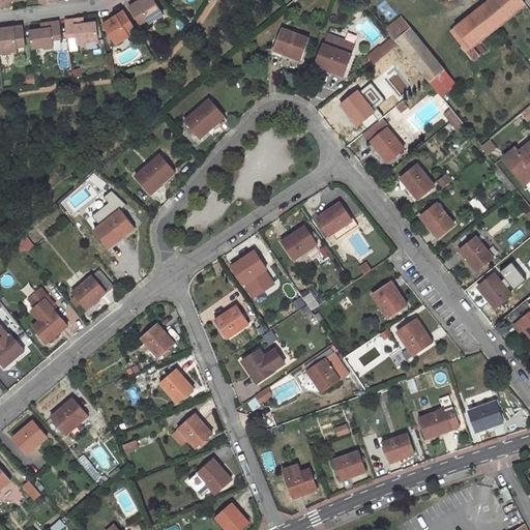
[(0,0),(0,9),(7,9),(6,3),(11,3),(23,1),(22,0),(0,0)]
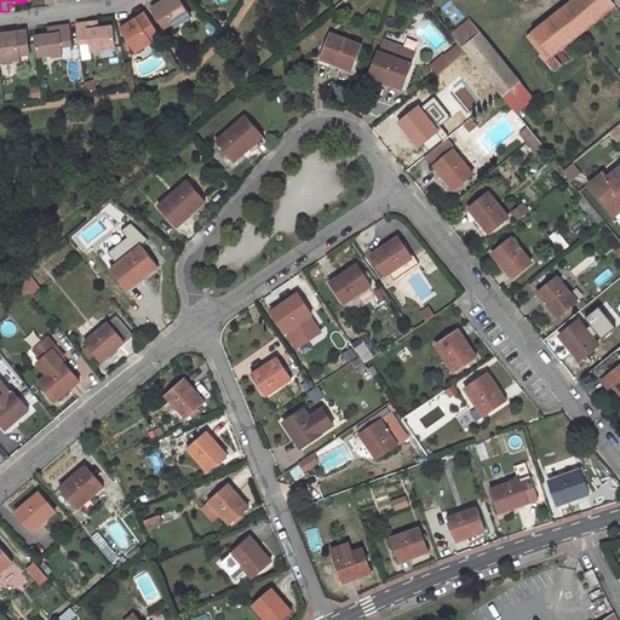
[(179,0),(165,0),(151,9),(165,28),(173,23),(176,27),(191,17),(179,0)]
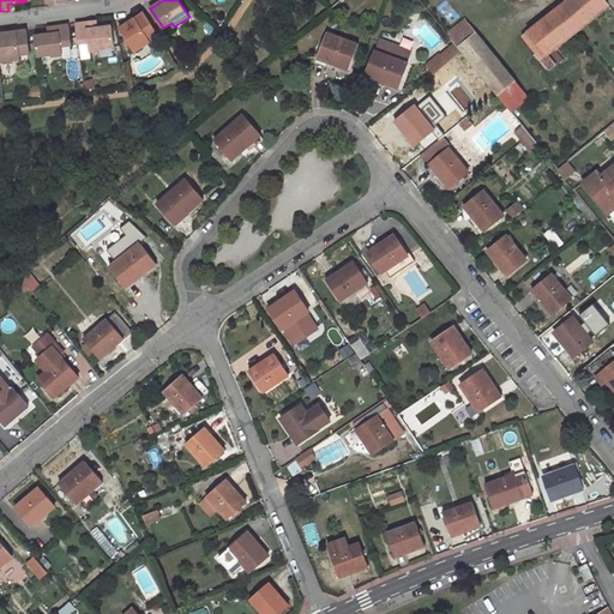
[(583,0),(567,0),(542,20),(561,44),(596,16),(583,0)]
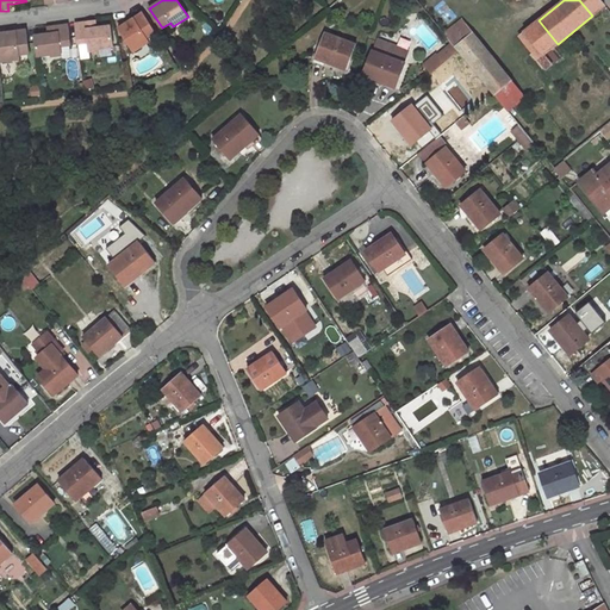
[(599,0),(579,0),(592,16),(604,5),(599,0)]
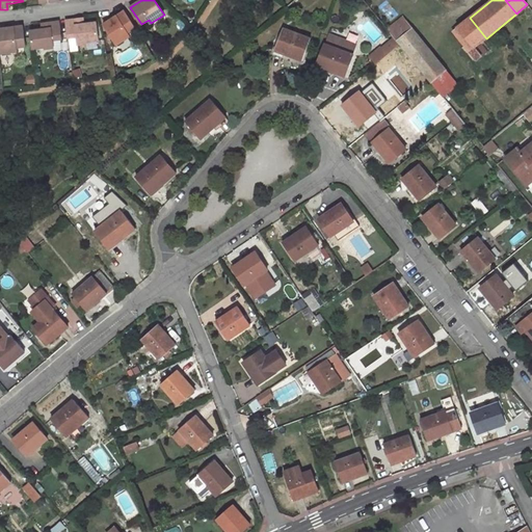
[(104,26),(117,47),(131,37),(128,34),(135,29),(125,12),(104,26)]
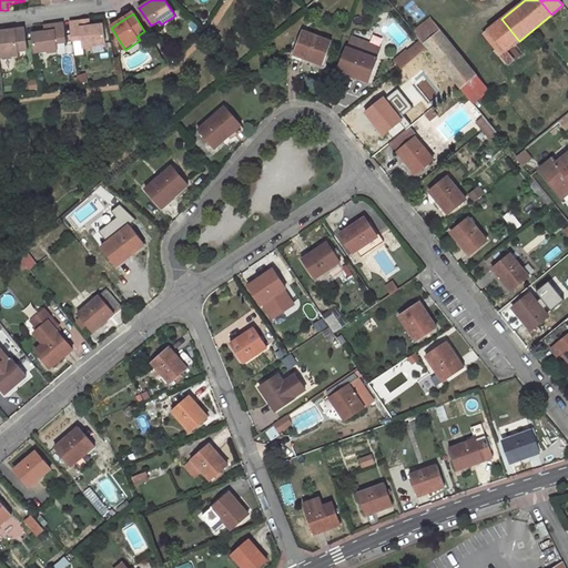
[(477,75),(430,18),(414,30),(462,88),(477,75)]
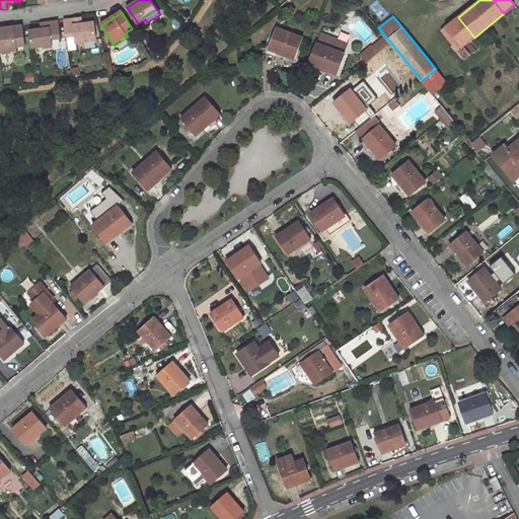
[(474,38),(458,17),(442,30),(464,59),(469,54),(463,46),(474,38)]
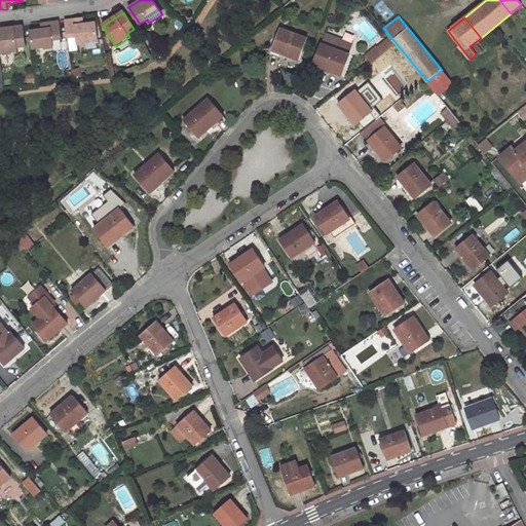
[(83,26),(78,26),(78,21),(65,22),(67,40),(76,39),(77,44),(99,41),(96,24),(83,26)]
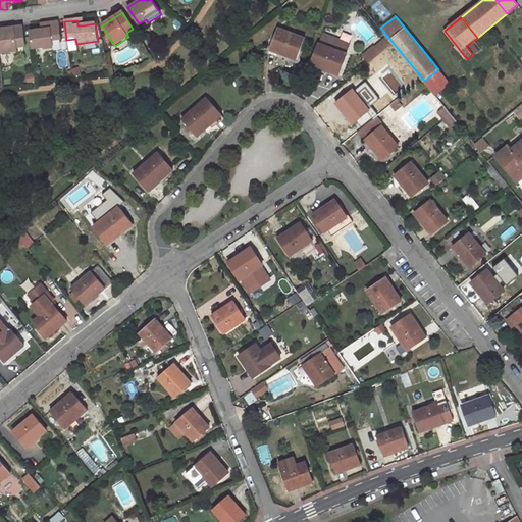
[(32,50),(53,48),(52,42),(60,41),(58,23),(45,25),(46,30),(41,31),(30,32),(32,50)]
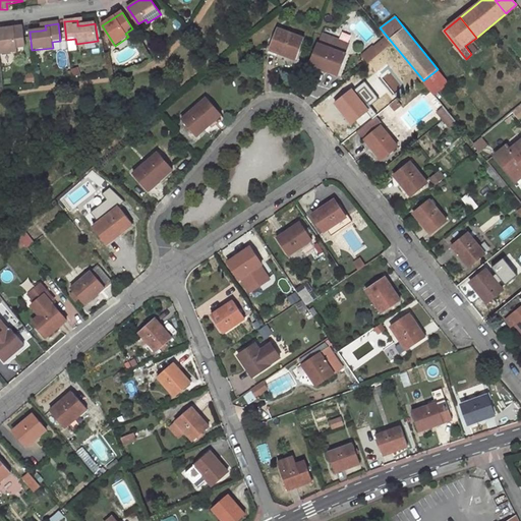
[(0,30),(0,46),(1,55),(21,52),(21,48),(27,47),(24,27),(0,30)]
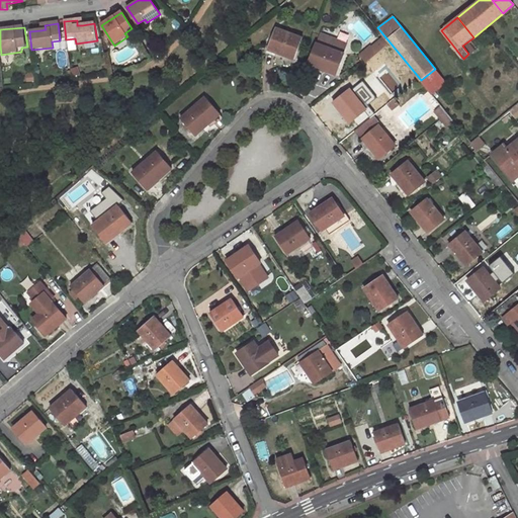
[(303,37),(277,28),(268,50),(277,54),(277,53),(294,59),(303,37)]
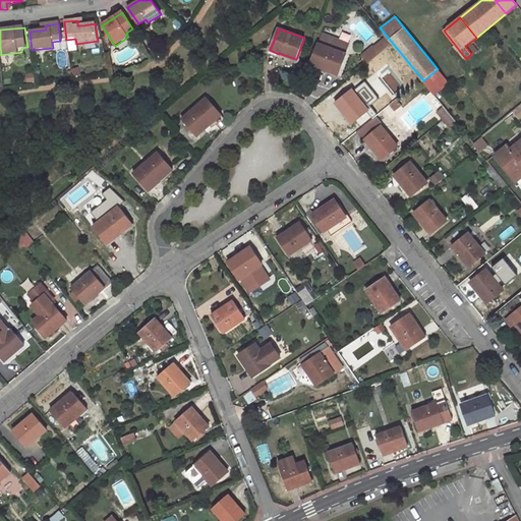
[(323,35),(320,43),(346,53),(350,45),(323,35)]
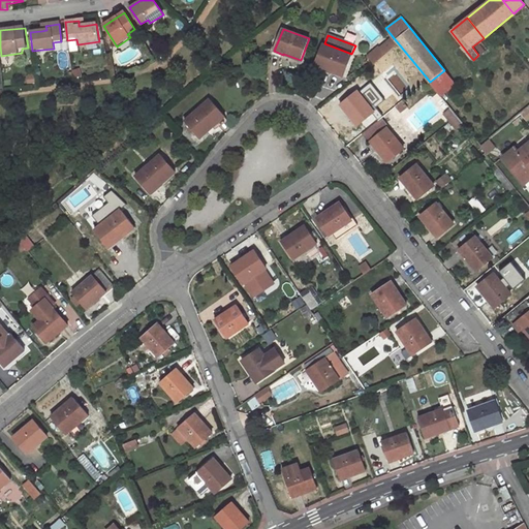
[(377,61),(397,44),(392,38),(372,55),(377,61)]
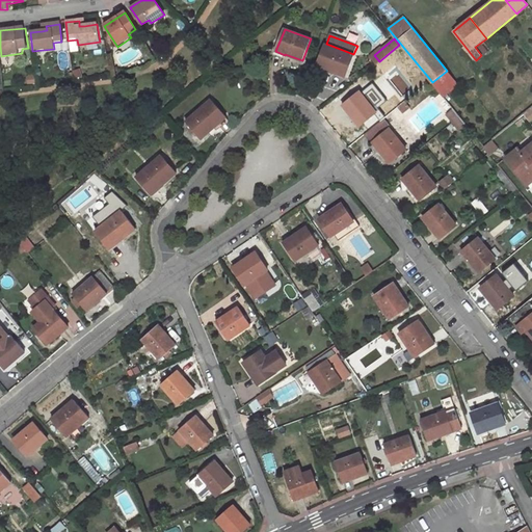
[(353,54),(326,44),(318,65),(337,73),(337,72),(346,75),(353,54)]
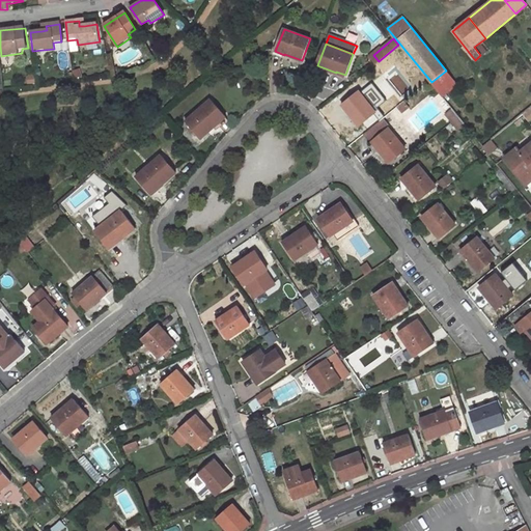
[(361,86),(372,77),(367,71),(356,80),(361,86)]
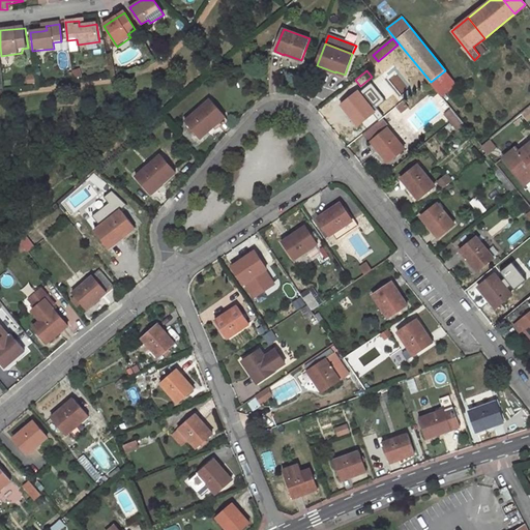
[(457,84),(445,70),(431,82),(442,96),(457,84)]
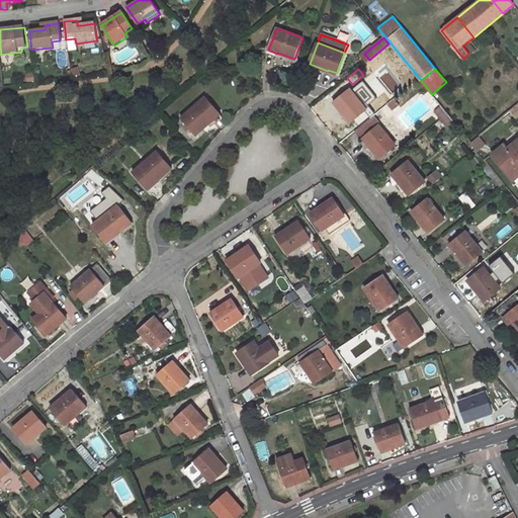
[(413,73),(408,76),(412,81),(416,77),(413,73)]
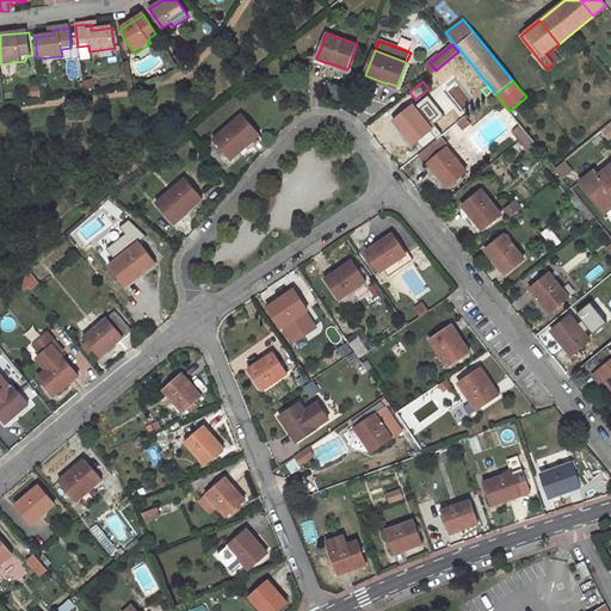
[(433,128),(413,104),(394,119),(407,136),(408,135),(414,143),(433,128)]
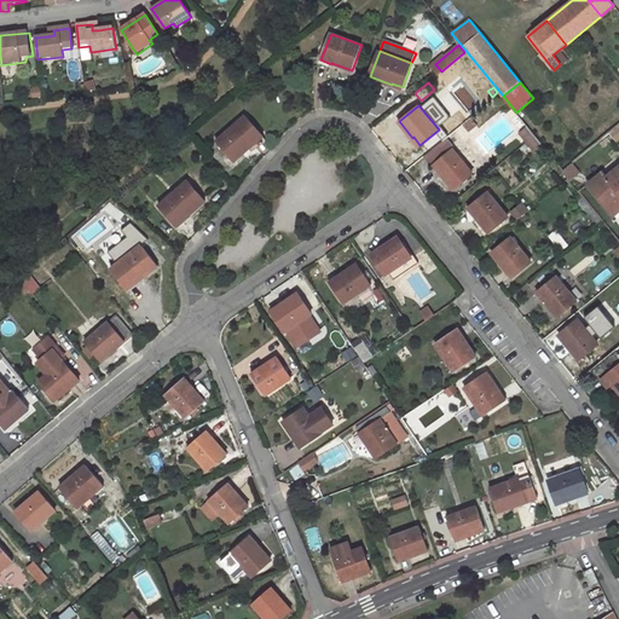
[(246,116),(217,142),(235,162),(250,149),(249,148),(264,136),(246,116)]
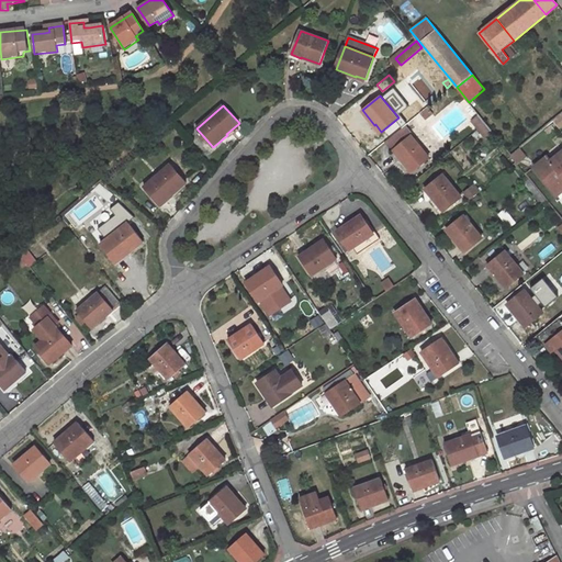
[(480,115),(473,122),(479,128),(486,123),(480,115)]
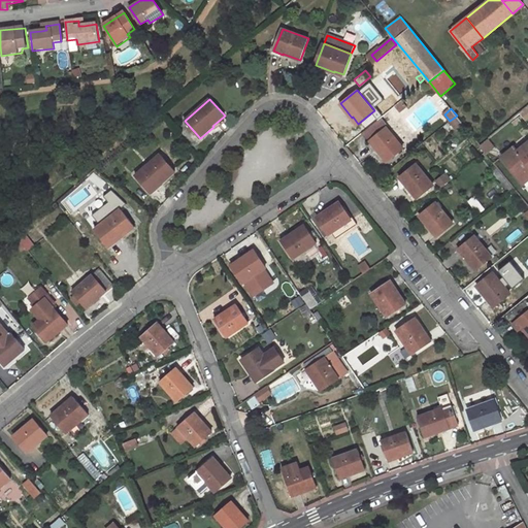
[(450,121),(456,129),(463,123),(457,116),(450,121)]
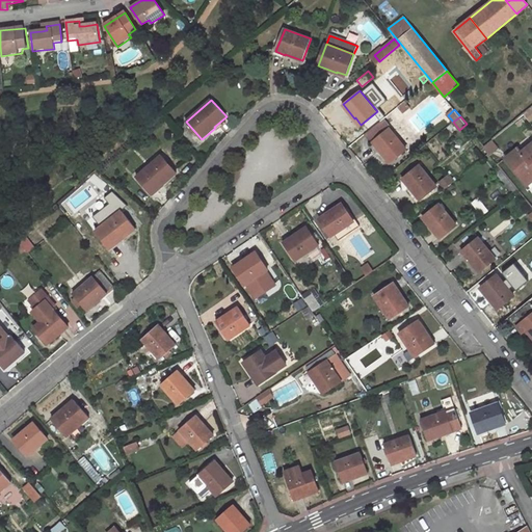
[(368,132),(380,148),(379,149),(390,162),(407,149),(390,127),(384,132),(377,124),(368,132)]
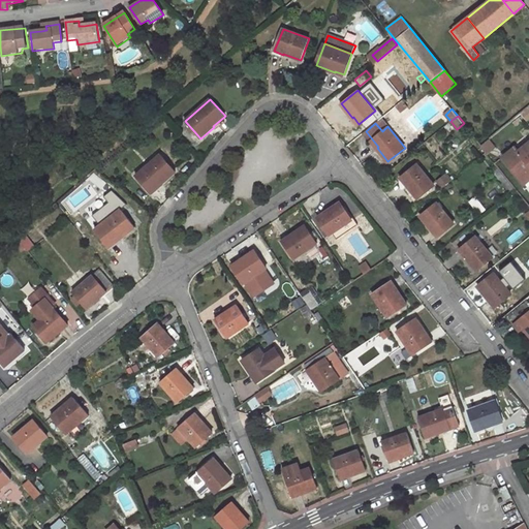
[(142,137),(146,133),(142,128),(137,132),(142,137)]
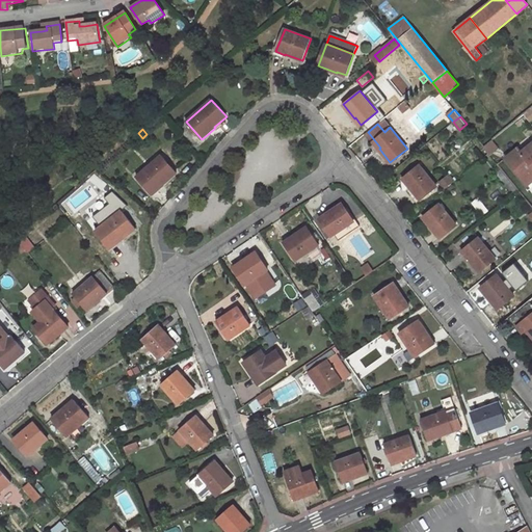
[(519,148),(506,158),(525,181),(531,175),(531,142),(522,152),(519,148)]
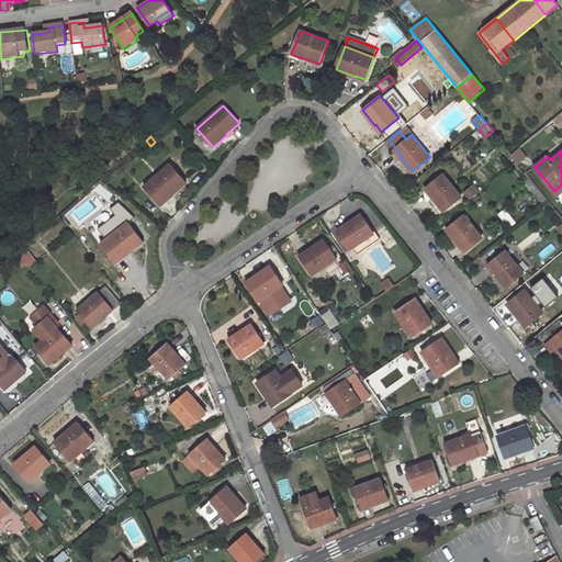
[(170,165),(144,188),(159,205),(171,194),(172,195),(187,182),(170,165)]
